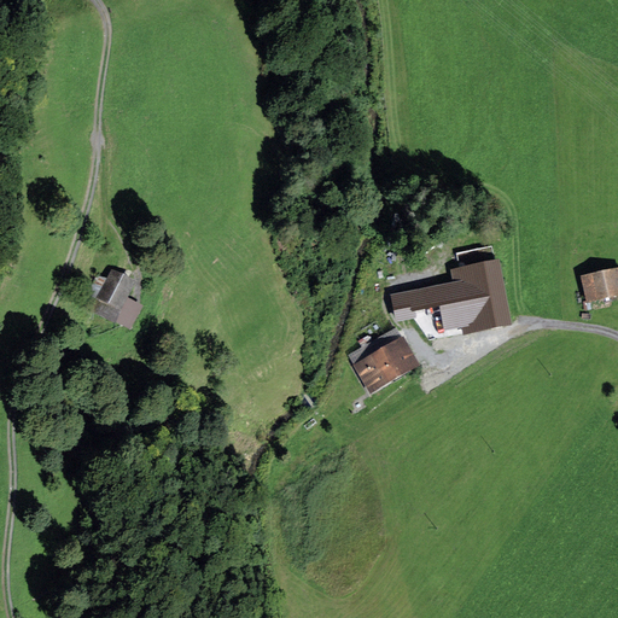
[(499,260),(450,269),(453,283),(390,295),(396,322),(417,318),(415,312),(439,307),(444,331),(461,327),(462,336),(512,326),(499,260)]
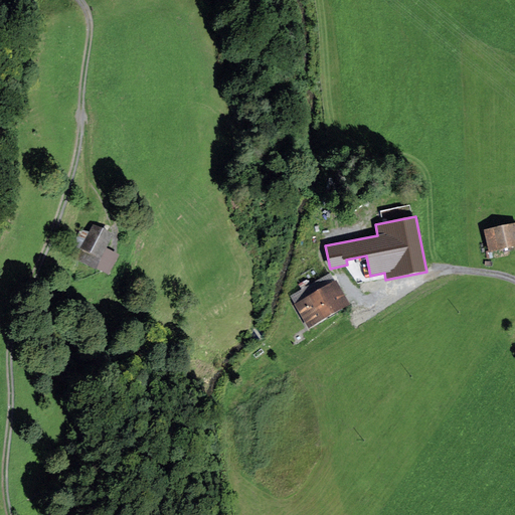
[(514,225),(484,232),(489,255),(514,249),(514,225)]
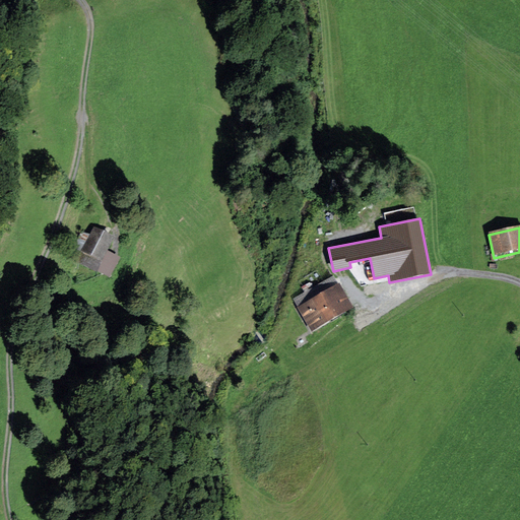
[(114,240),(92,229),(89,235),(81,233),(73,249),(81,253),(102,265),(108,253),(114,240)]
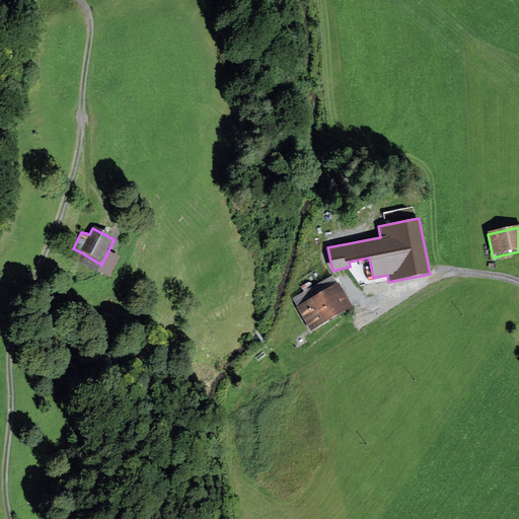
[(101,265),(81,252),(76,264),(109,281),(120,260),(107,252),(101,265)]
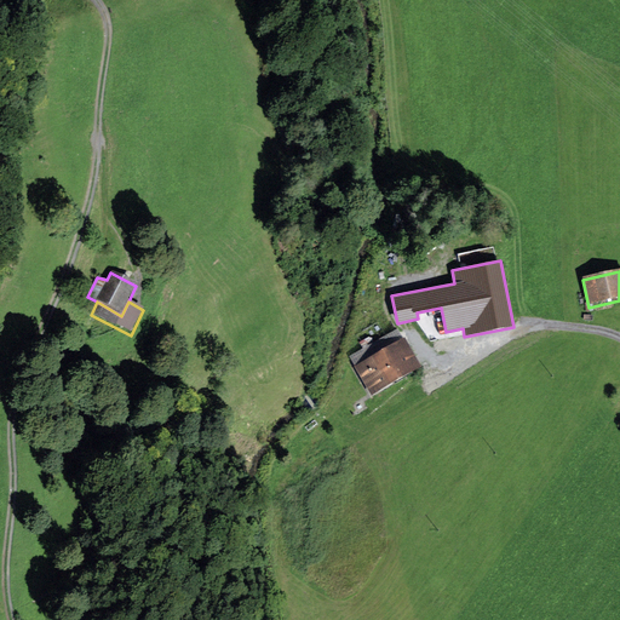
[(349,359),(354,369),(405,342),(399,331),(349,359)]
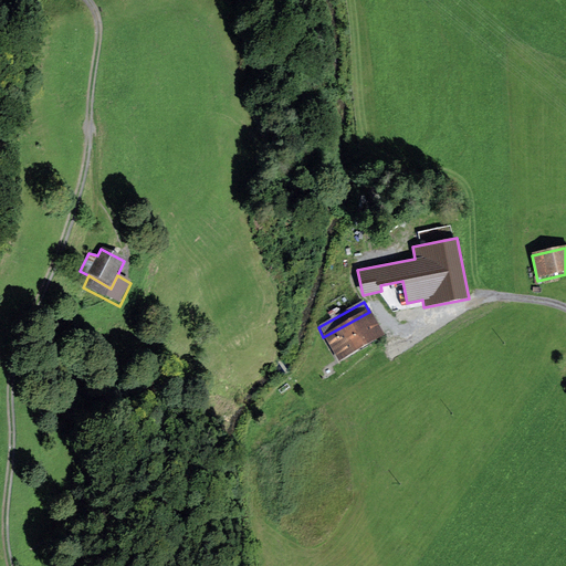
[(369,312),(323,337),(338,364),(384,338),(369,312)]
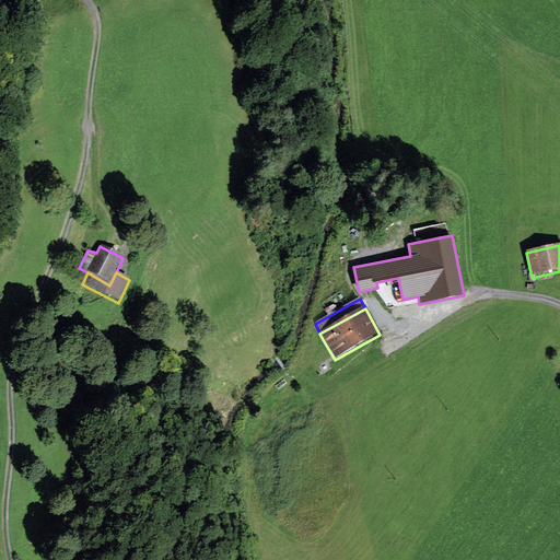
All buildings are outlined.
